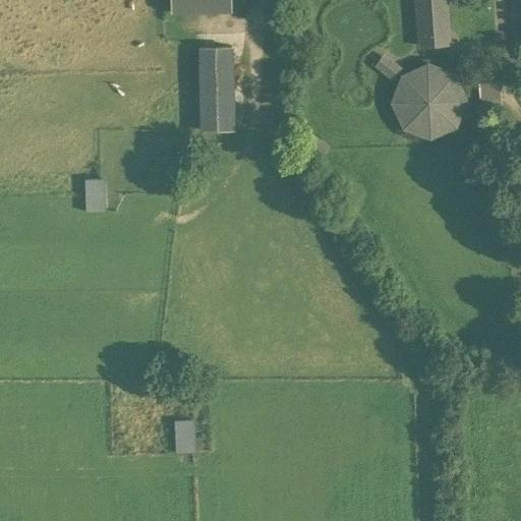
[(231,0),(170,0),(171,12),(232,11),(231,0)]
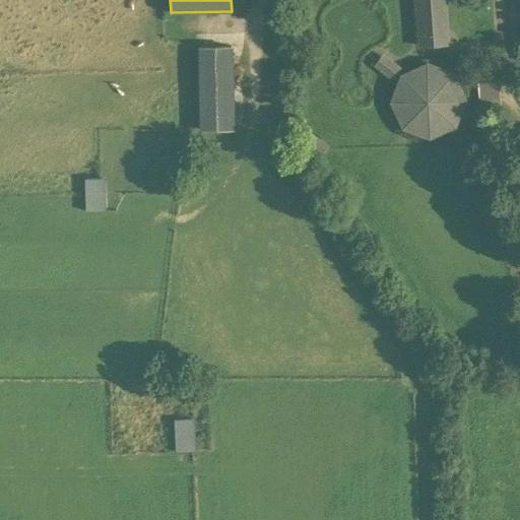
[(451,0),(412,0),(415,51),(454,49),(451,0)]
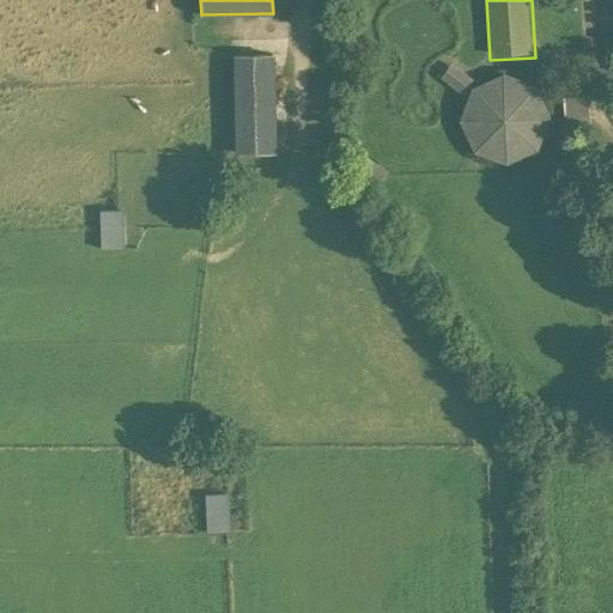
[(275,56),(234,56),(234,153),(275,153),(275,56)]
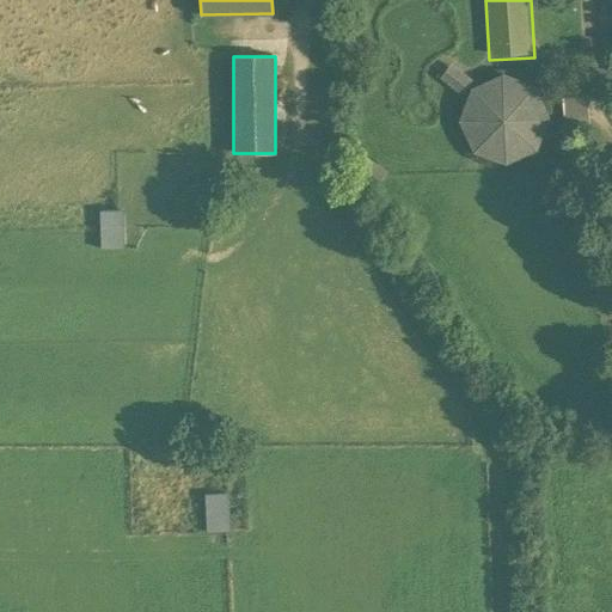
[(473,84),(451,66),(439,79),(463,101),(456,124),(471,158),(508,170),(543,152),(551,117),(536,86),(501,74),(473,84)]
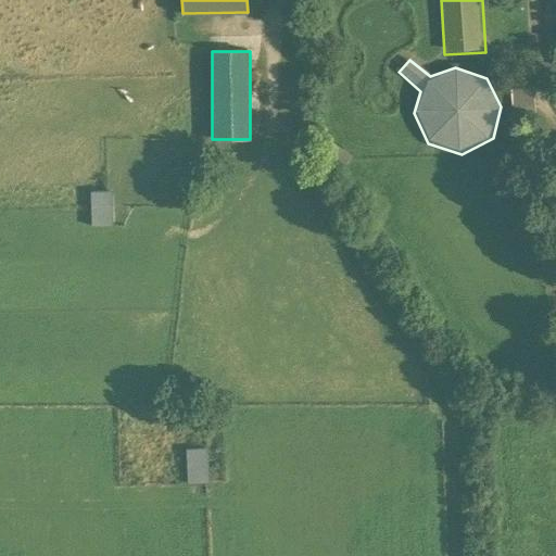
[(113,193),(90,193),(91,231),(114,230),(113,193)]
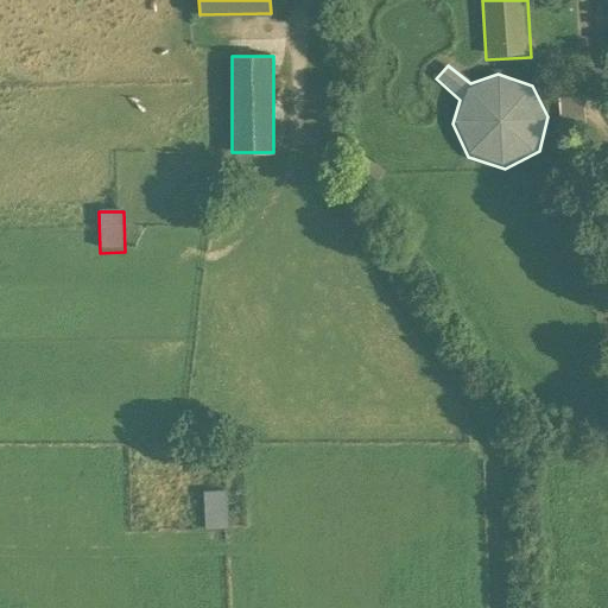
[(229,493),(206,492),(203,533),(227,534),(229,493)]
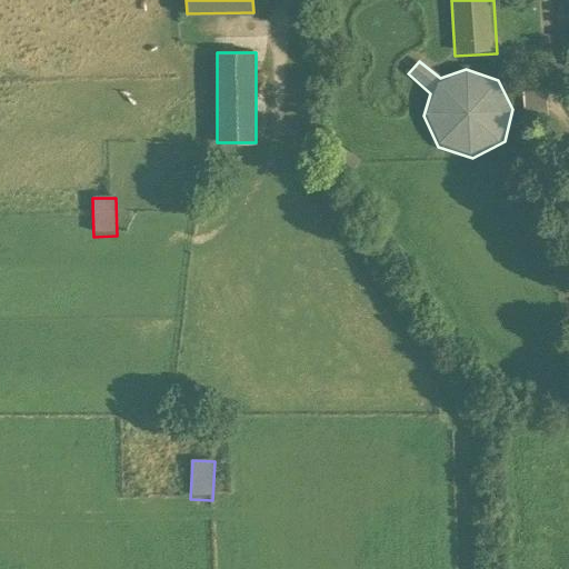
All buildings are outlined.
